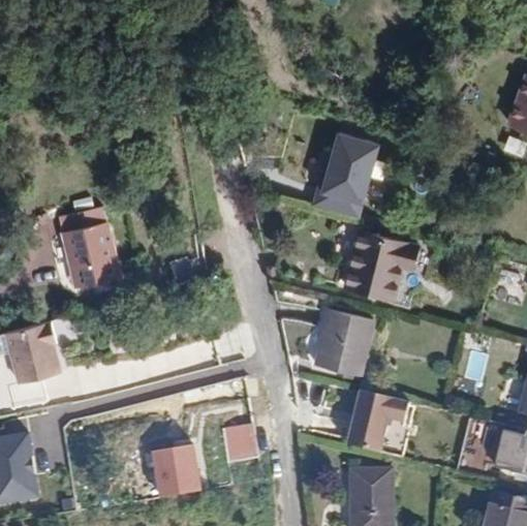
[(321,0),(320,6),(336,11),(339,0),(321,0)]
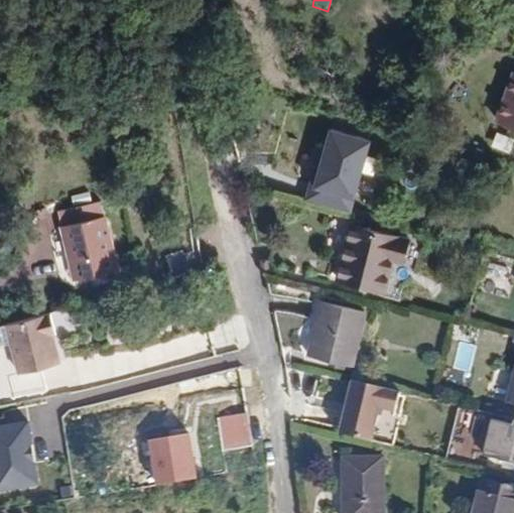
[(513,83),(511,89),(496,120),(513,128),(513,83)]
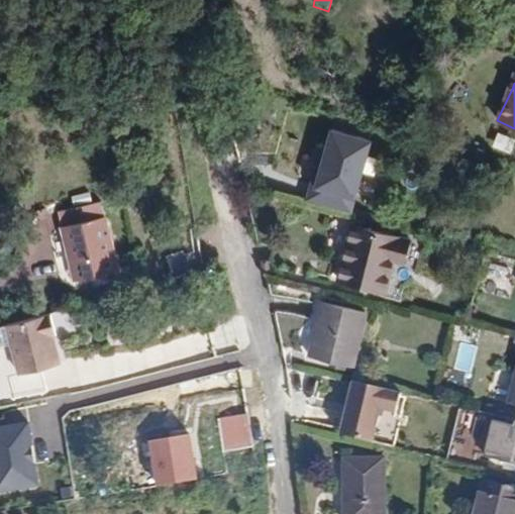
[(307,202),(351,213),(371,138),(326,127),(307,202)]
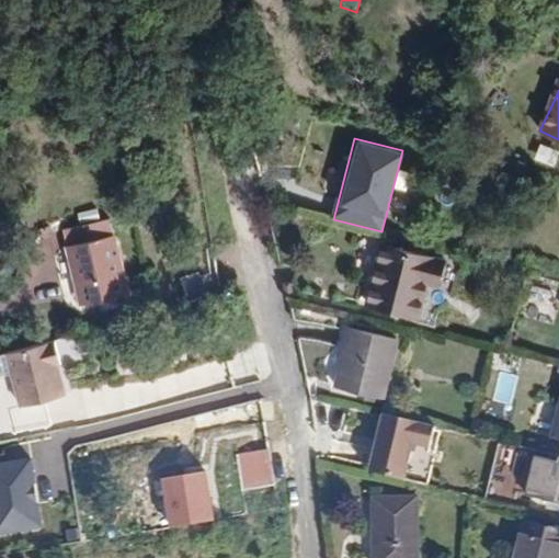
[(80,300),(126,288),(104,215),(59,228),(80,300)]
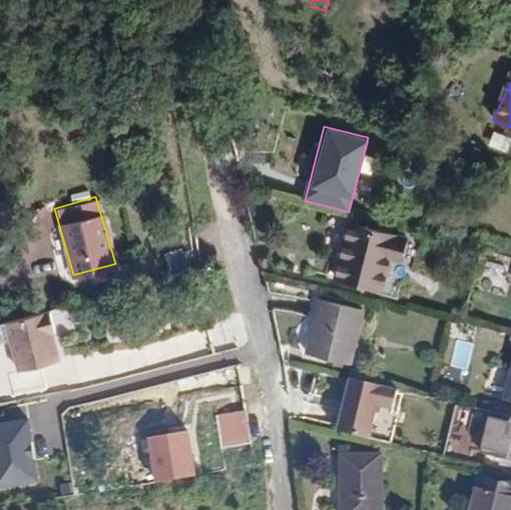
[(347,230),(334,284),(381,295),(389,265),(399,267),(403,245),(347,230)]
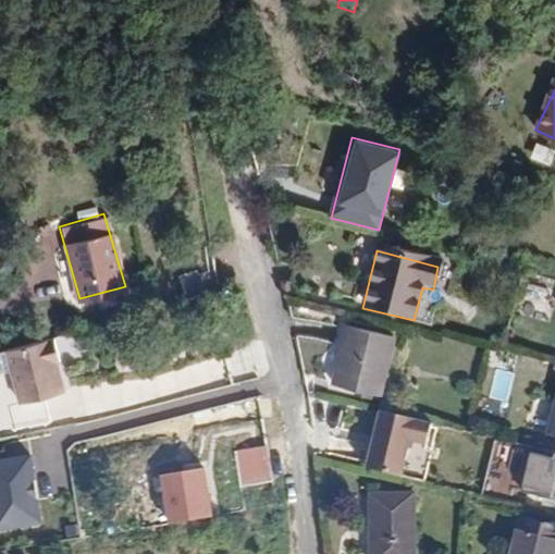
[(194,298),(226,290),(221,271),(189,279),(194,298)]
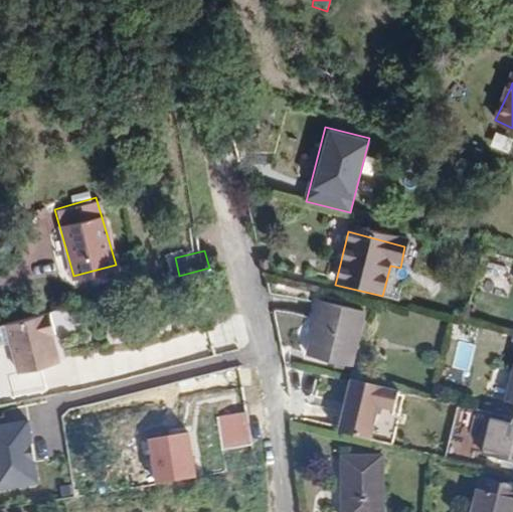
[(133,263),(116,265),(73,276),(92,274),(133,263)]
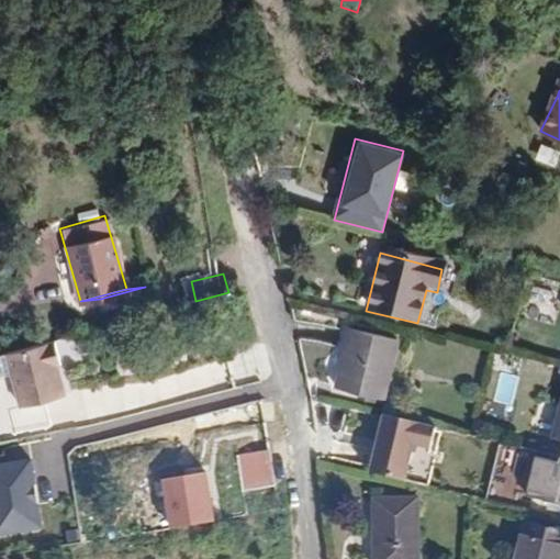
[(394,345),(348,333),(335,390),(381,401),(394,345)]
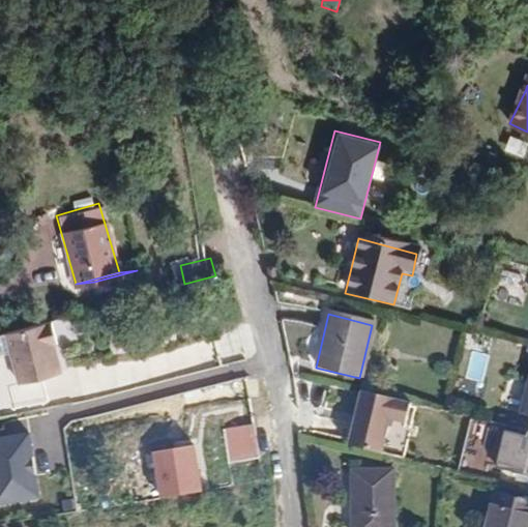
[(53,320),(27,327),(7,332),(20,383),(7,386),(13,411),(49,402),(46,388),(42,378),(63,373),(56,344),(59,343),(53,320)]
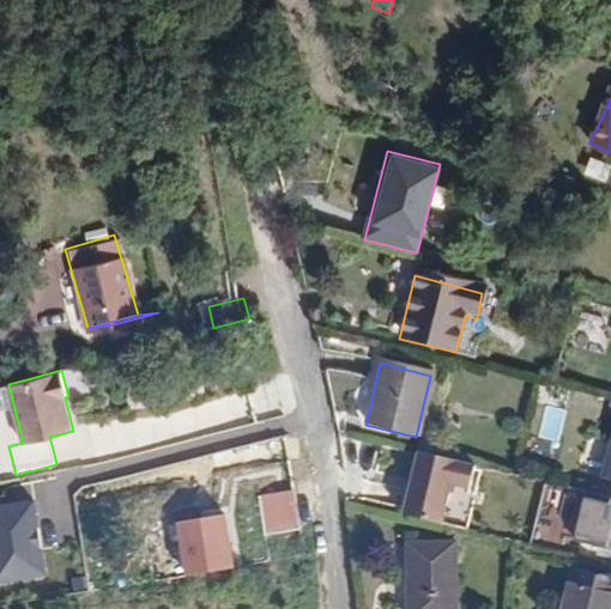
[(476,467),(419,454),(405,513),(443,523),(453,486),(471,489),(476,467)]
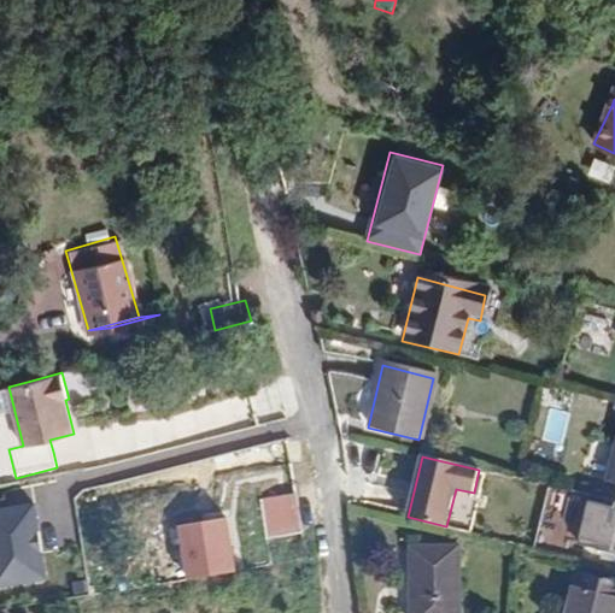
[(614,477),(608,476),(603,491),(614,494),(614,477)]
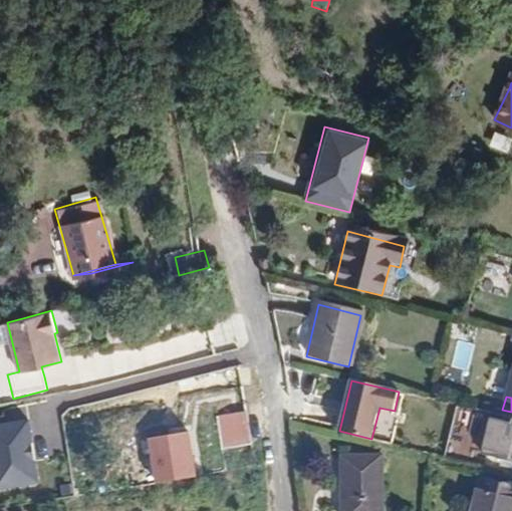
[(245,414),(216,419),(221,450),(250,446),(245,414)]
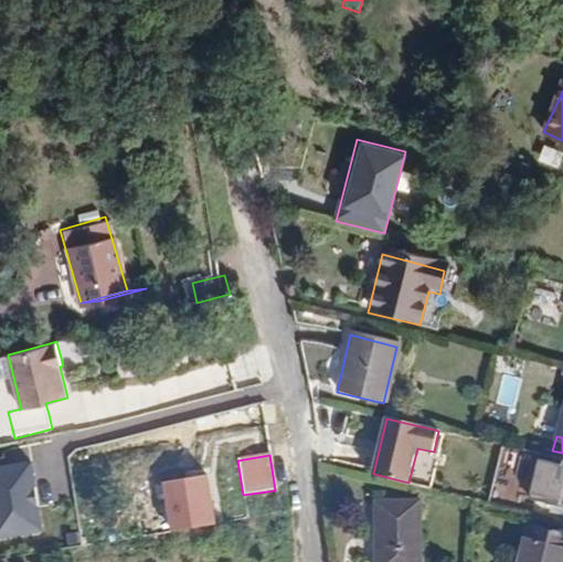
[(562,467),(541,462),(529,508),(562,517),(562,467)]
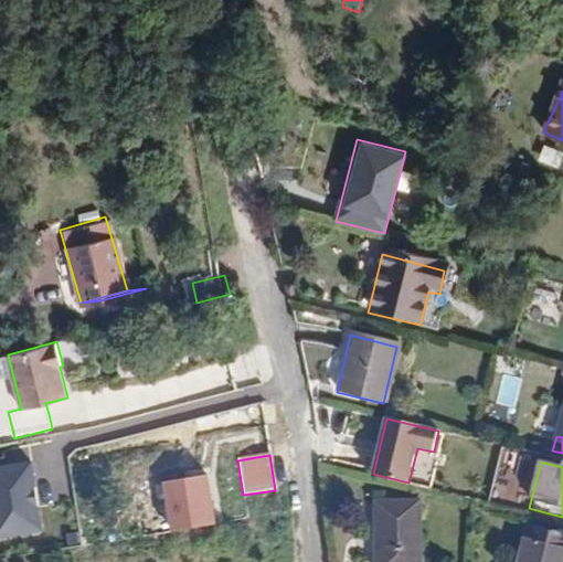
[(29,463),(0,467),(0,538),(40,532),(29,463)]
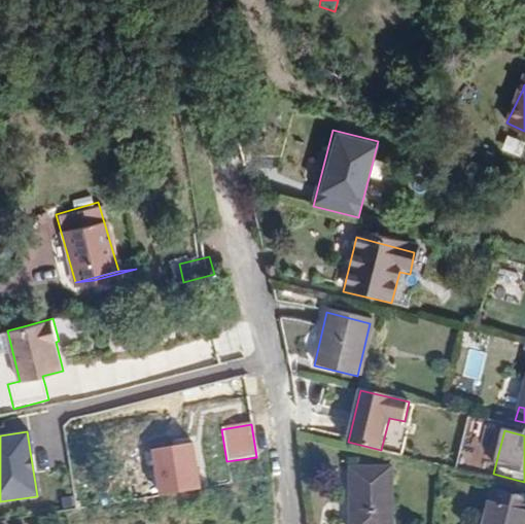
[(193,445),(151,452),(160,497),(201,489),(193,445)]
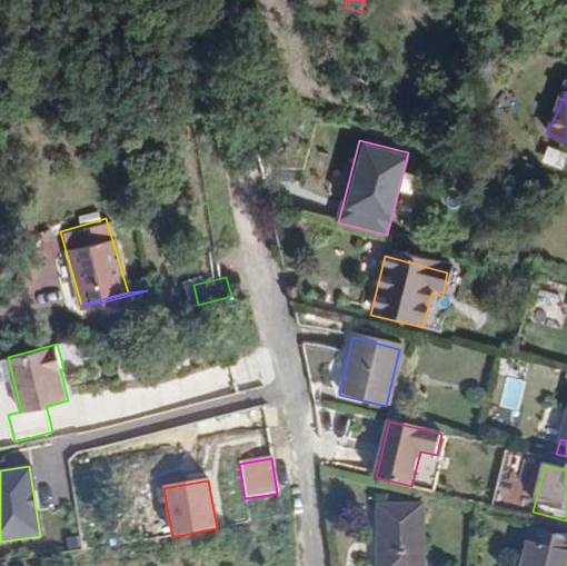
[(383,509),(383,565),(428,565),(428,508),(383,509)]
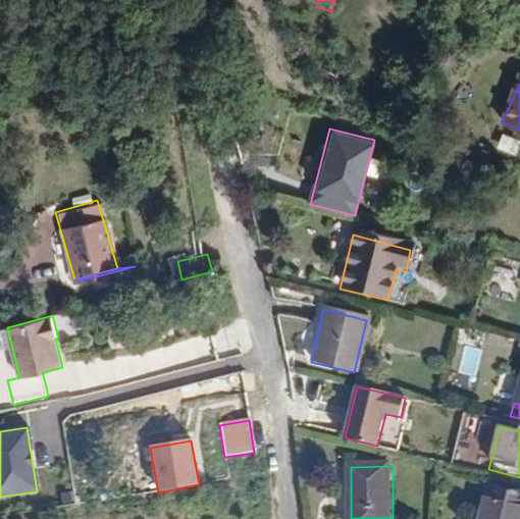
[(519,518),(519,502),(491,501),(490,518),(519,518)]
